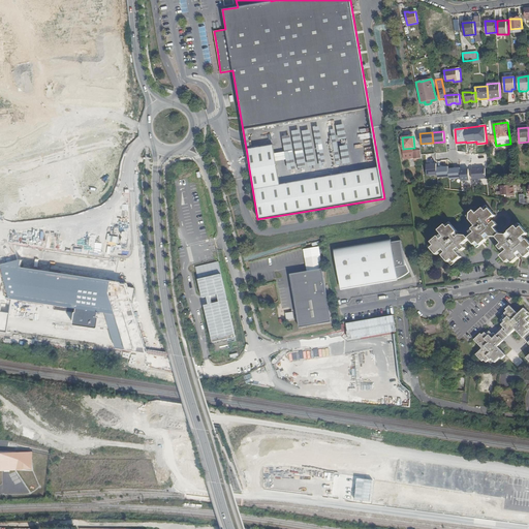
[(412,149),(402,151),(403,160),(414,158),(413,151),(412,149)]
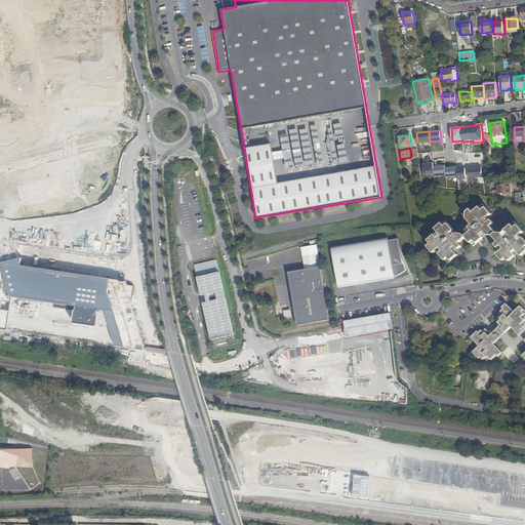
[(417,149),(410,150),(411,157),(411,158),(418,157),(417,154),(417,149)]
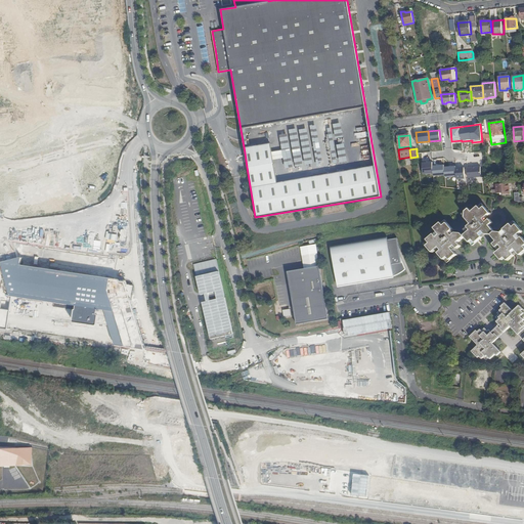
[(432,162),(422,163),(423,174),(433,173),(432,162)]
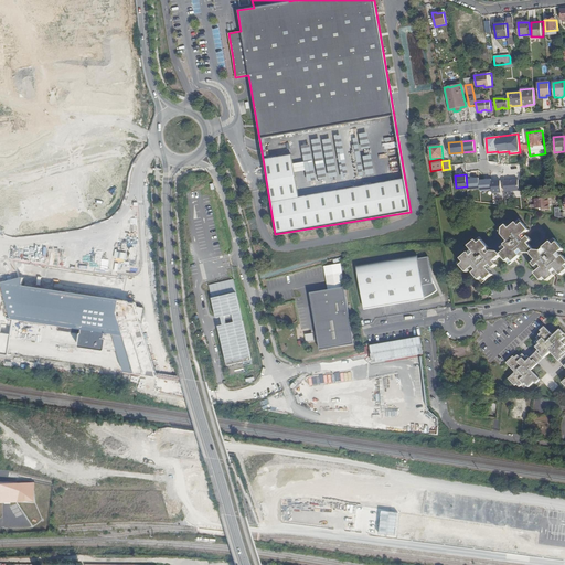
[(478,178),(467,178),(468,191),(479,190),(478,178)]
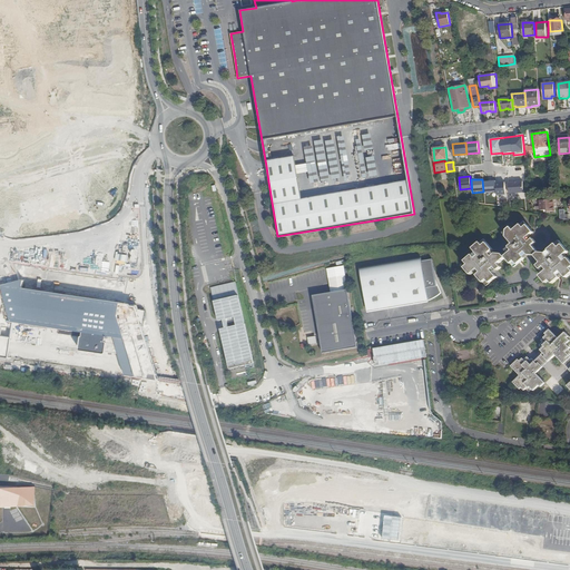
[(495,180),(483,182),(484,194),(497,193),(495,180)]
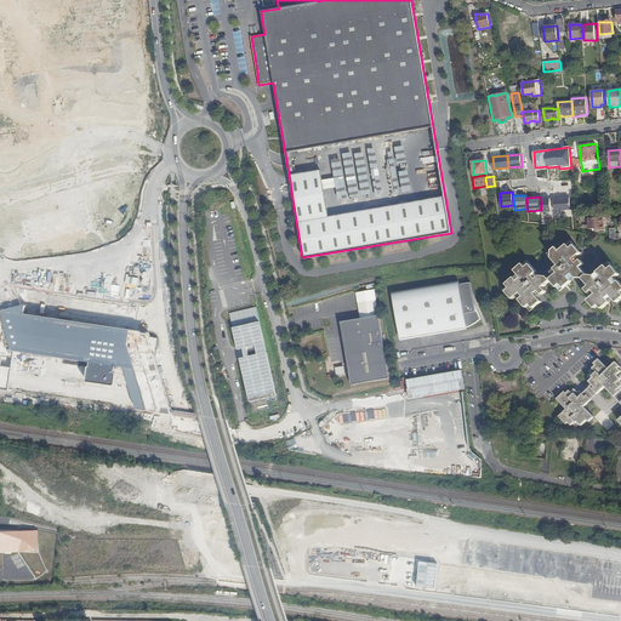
[(571,198),(554,199),(554,211),(571,210),(571,198)]
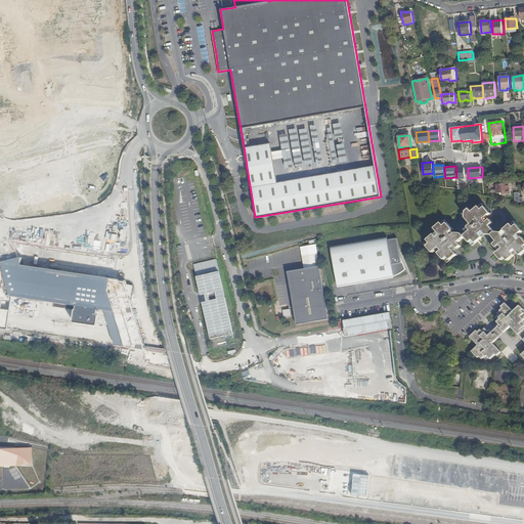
[(467,168),(455,168),(456,179),(468,179),(467,168)]
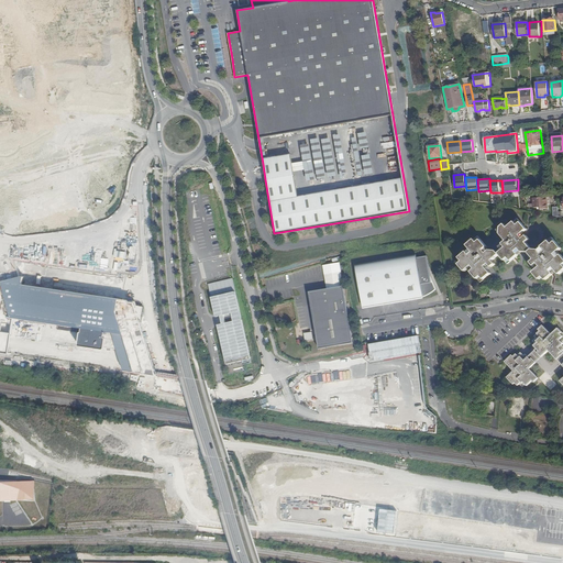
[(547,197),(533,198),(534,208),(540,208),(540,210),(548,209),(547,197)]
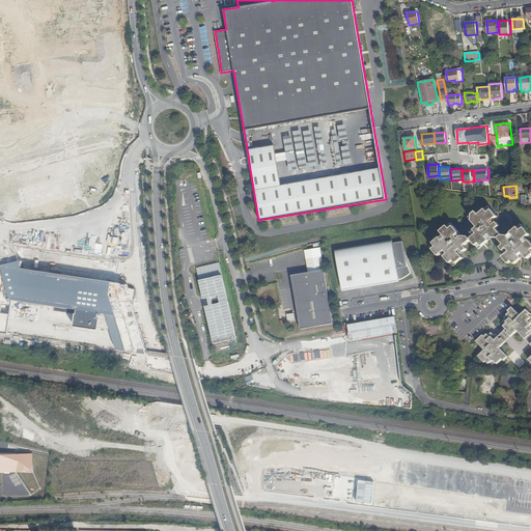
[(130,203),(121,203),(121,227),(131,227),(130,203)]
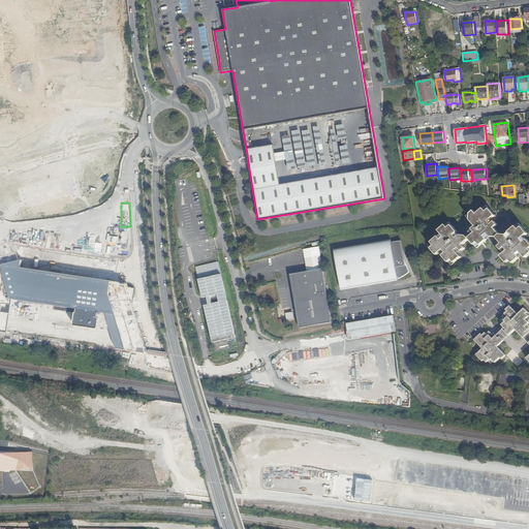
[(474,211),(467,216),(475,226),(472,229),(475,232),(472,235),(468,238),(466,236),(461,235),(457,238),(455,235),(458,231),(449,222),(439,230),(442,234),(444,237),(441,240),(438,237),(432,242),(435,246),(432,248),(437,255),(440,252),(443,249),(446,252),(443,255),(452,266),(462,257),(459,253),(456,250),(459,247),(462,251),(465,248),(463,245),(469,239),(477,248),(487,239),(485,236),(488,234),(490,237),(497,237),(502,244),(499,246),(502,250),(505,247),(508,250),(504,253),(501,256),(507,262),(510,260),(512,263),(520,257),(517,254),(520,251),(523,254),(526,258),(528,254),(528,241),(527,240),(524,242),(521,239),(525,236),(528,234),(520,223),(509,231),(512,235),(508,238),(506,235),(500,235),(494,228),(498,225),(495,222),(491,224),(489,221),(492,218),(495,216),(487,206),(476,214),(474,211)]
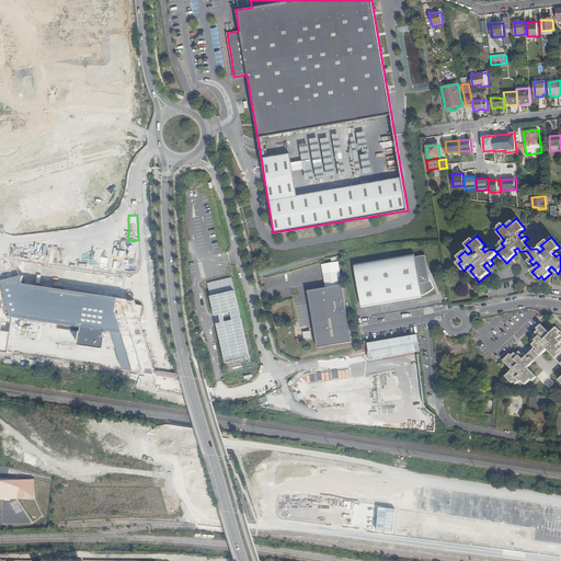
[(0,258),(29,262),(31,247),(0,241),(0,258)]
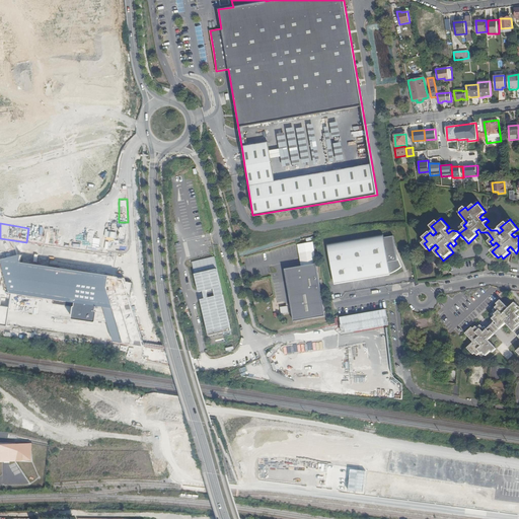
[(107,240),(128,241),(129,232),(127,232),(127,225),(113,224),(112,234),(107,234),(107,240)]
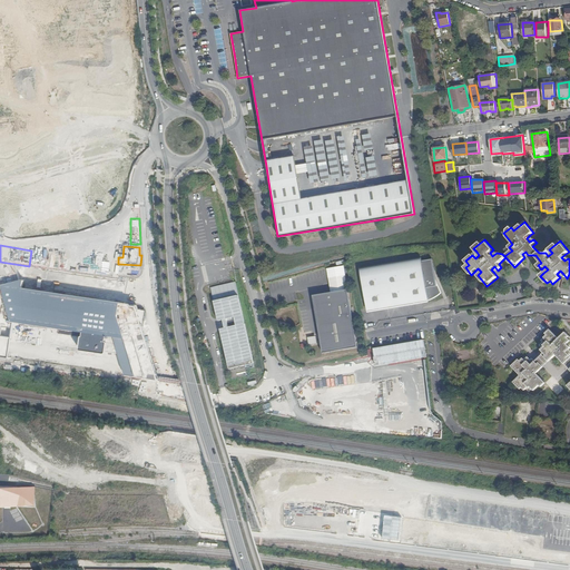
[(415,263),(361,273),(367,308),(374,307),(375,308),(380,307),(380,306),(382,305),(382,307),(386,306),(386,305),(389,304),(389,306),(394,305),(393,304),(421,298),(422,303),(425,302),(429,300),(432,298),(435,296),(439,295),(441,293),(430,266),(432,265),(431,259),(414,262),(415,263)]
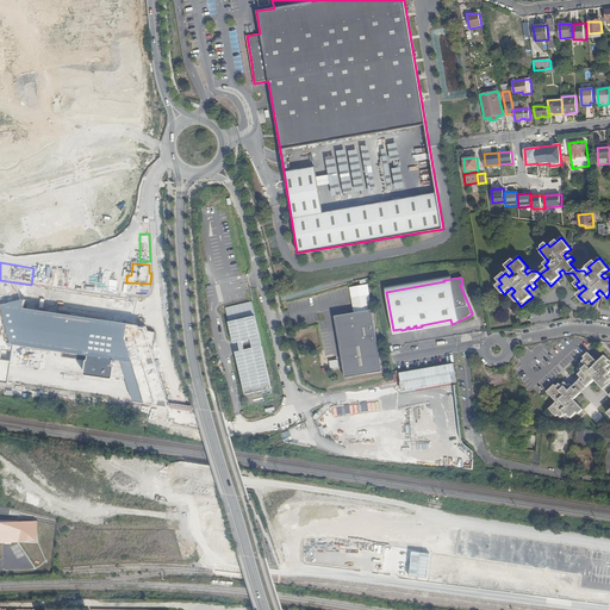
[(253,298),(226,304),(236,347),(242,346),(244,354),(238,355),(248,398),(274,392),(253,298)]
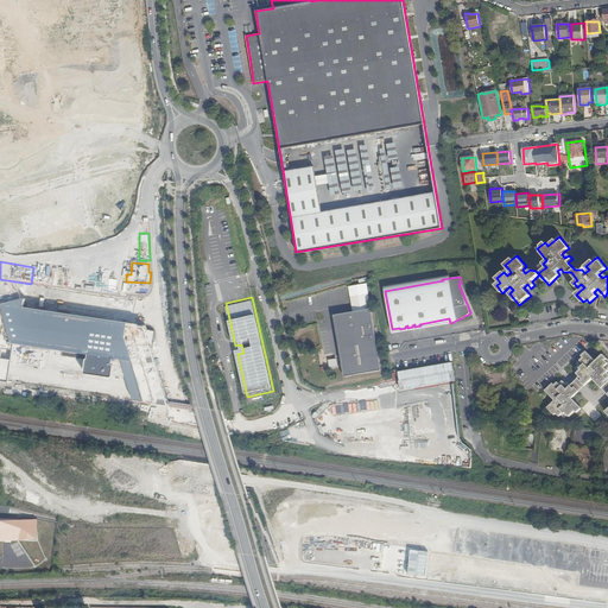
[(84,372),(112,377),(127,379),(134,400),(145,403),(170,406),(154,355),(152,348),(153,339),(154,331),(147,330),(146,327),(138,325),(25,308),(26,299),(12,303),(4,305),(5,310),(0,309),(0,381),(8,382),(10,373),(11,360),(14,361),(24,362),(84,372)]
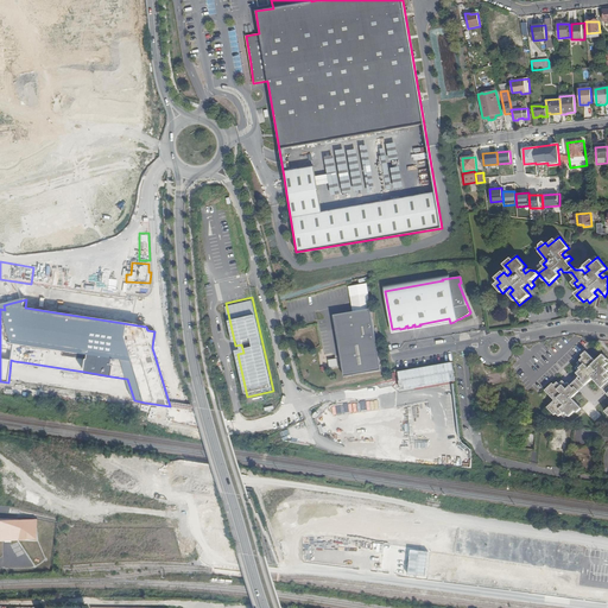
[(371,309),(349,312),(349,315),(342,316),(344,328),(339,329),(344,362),(342,363),(344,377),(381,371),(371,309)]
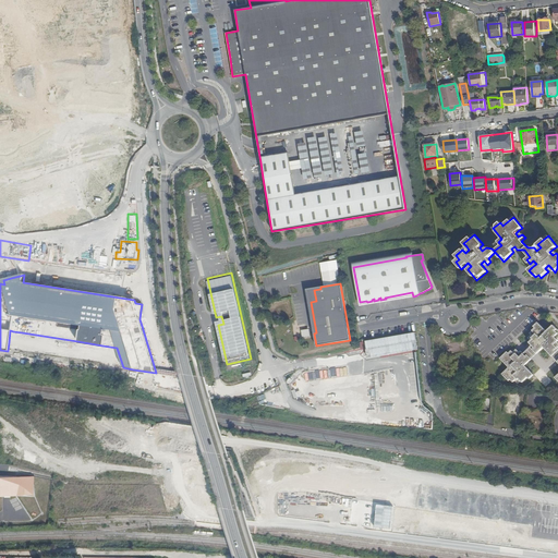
[(320,287),(306,289),(314,334),(316,332),(311,302),(316,301),(314,290),(320,289),(320,287)]
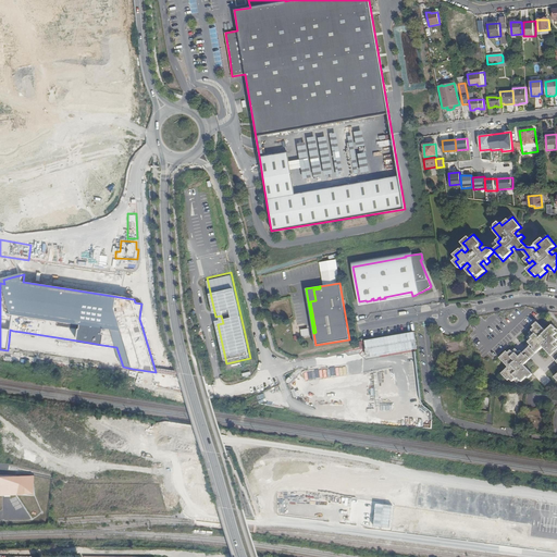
[(556,347),(556,348),(556,347),(556,329),(553,325),(546,331),(537,322),(533,325),(535,327),(529,333),(531,334),(528,337),(531,341),(529,342),(532,345),(522,354),(520,350),(519,353),(516,349),(512,353),(511,350),(508,353),(507,351),(499,358),(508,367),(502,373),(508,380),(510,379),(512,382),(514,380),(517,383),(520,380),(521,382),(528,376),(529,378),(533,374),(523,364),(543,347),(555,359),(556,360),(556,374),(555,376),(556,379),(556,347)]
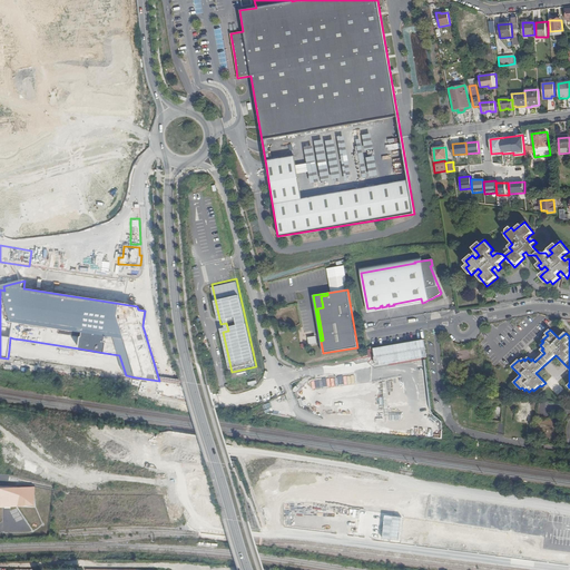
[(425,341),(374,346),(376,364),(428,359),(425,341)]
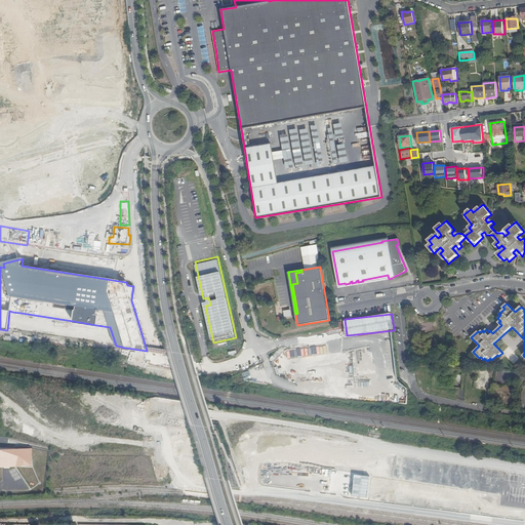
[(313,348),(286,350),(286,362),(298,361),(298,368),(295,368),(296,376),(304,375),(304,372),(303,358),(313,358),(313,348)]
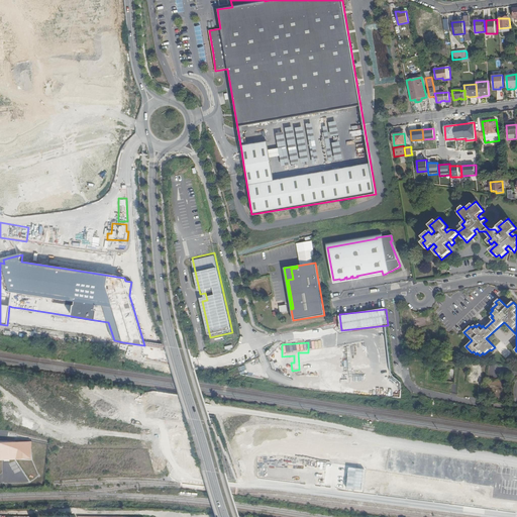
[(0,438),(0,457),(30,457),(30,438),(0,438)]
